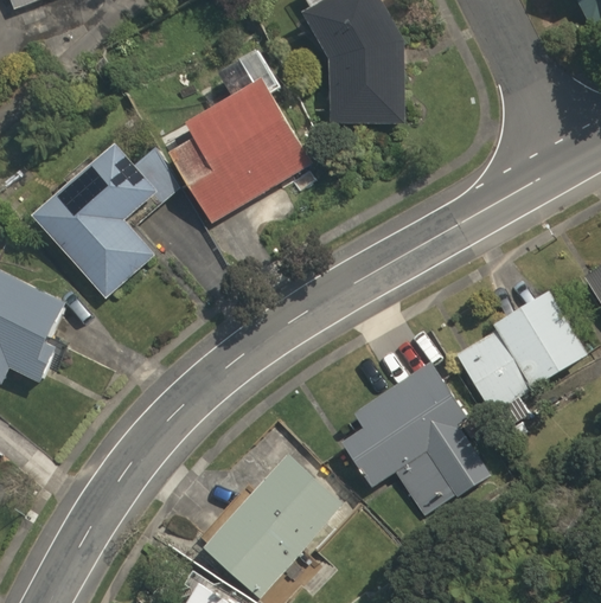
[(6,0),(11,11),(39,0),(6,0)]
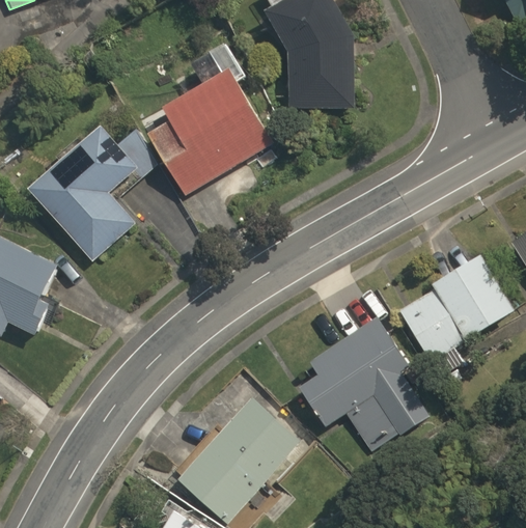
[(287,107),(353,108),(354,35),(334,0),(266,0),(270,7),(266,11),(287,52),(287,107)]
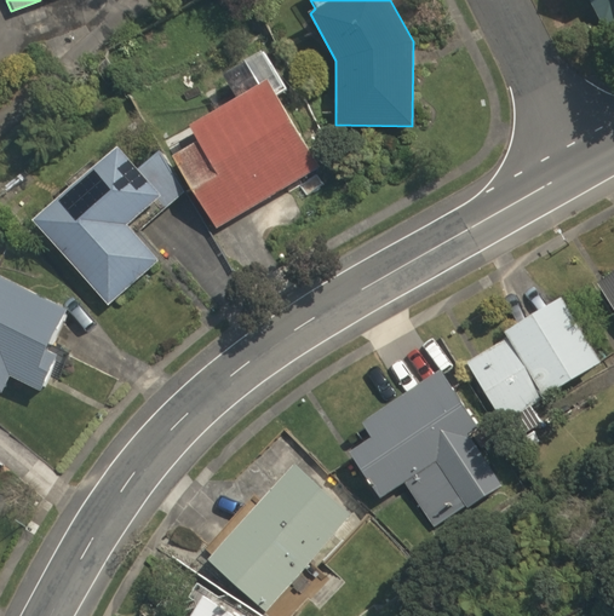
[(586,0),(601,28),(613,19),(613,0),(586,0)]
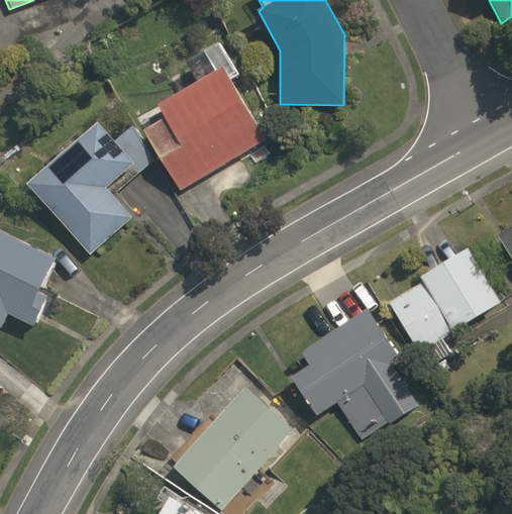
[(86,70),(94,66),(85,48),(77,53),(86,70)]
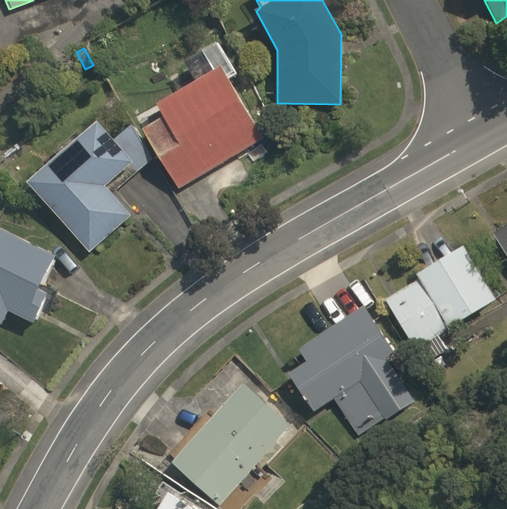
[(215,70),(205,52),(185,63),(195,81),(156,104),(164,117),(142,129),(175,187),(262,137),(221,66),(215,70)]
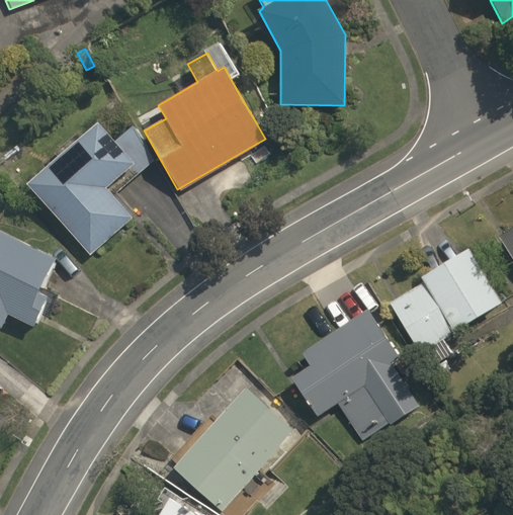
[(109,113),(119,105),(112,97),(103,105),(109,113)]
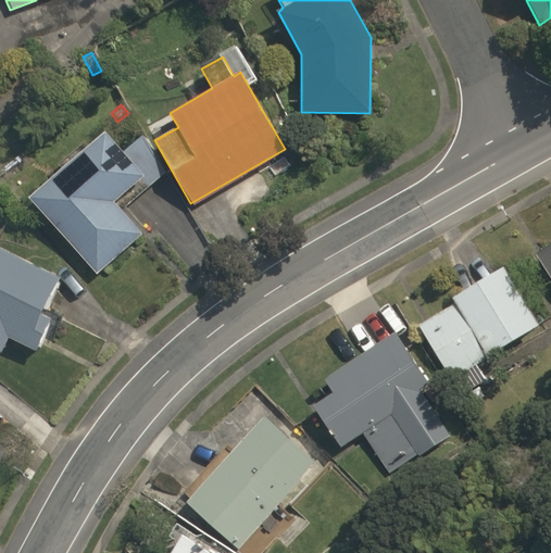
[(124,151),(109,134),(32,200),(94,273),(140,233),(120,209),(162,173),(141,135),(136,140),(124,151)]
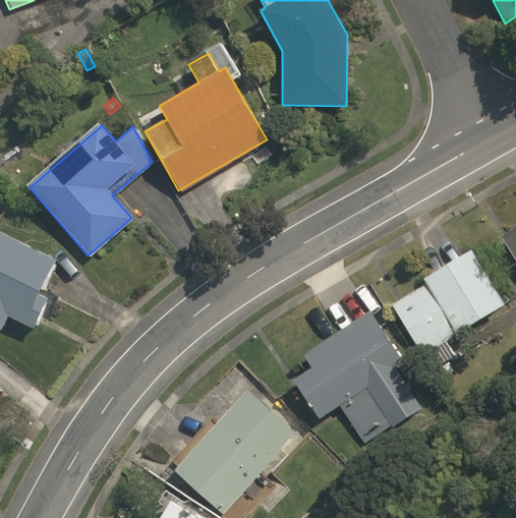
[(515,227),(500,237),(515,264),(515,227)]
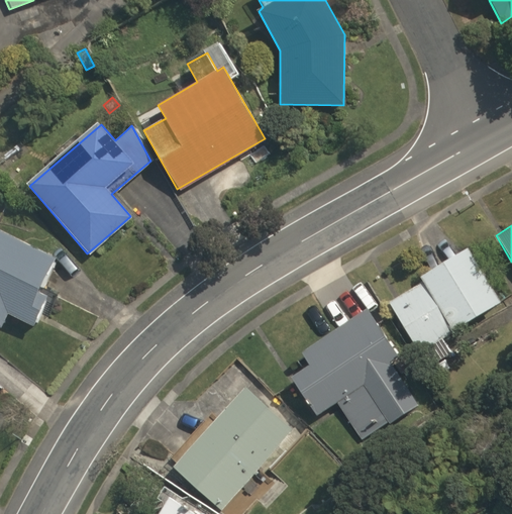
[(0,326),(1,327),(8,313),(34,326),(49,295),(41,291),(58,258),(0,228),(0,326)]
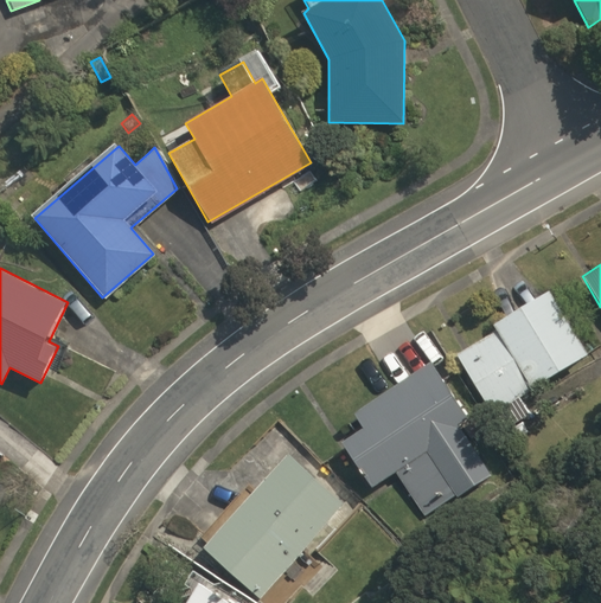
[(526,412),(517,396),(586,355),(549,293),(492,326),(494,331),(455,353),(488,411),(492,410),(502,427),(526,412)]
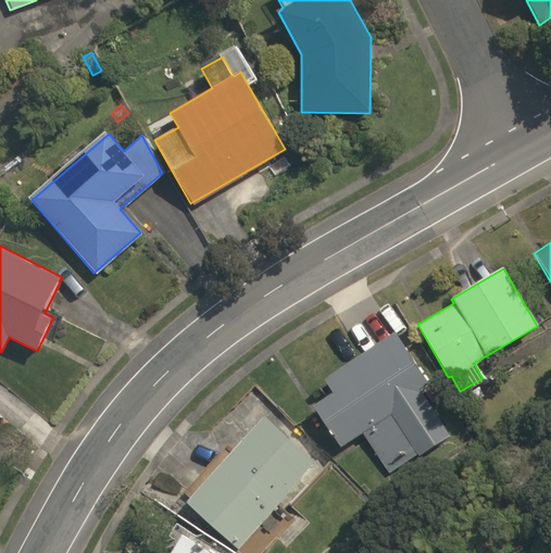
[(361,431),(388,474),(450,434),(421,389),(428,384),(395,331),(323,378),(332,391),(313,404),(340,445),(361,431)]
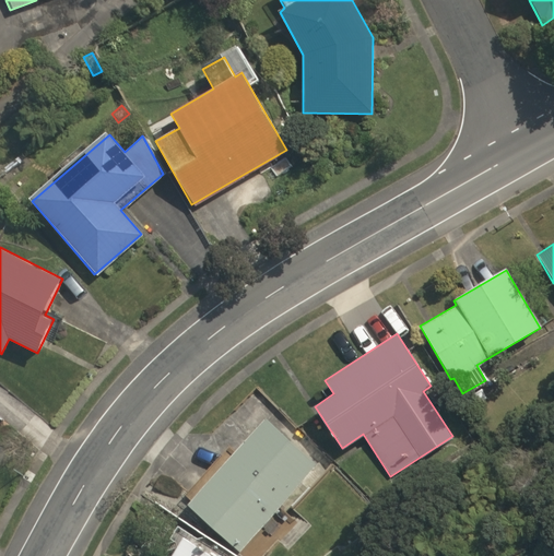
[(281,413),(191,498),(238,546),(327,462),(281,413)]
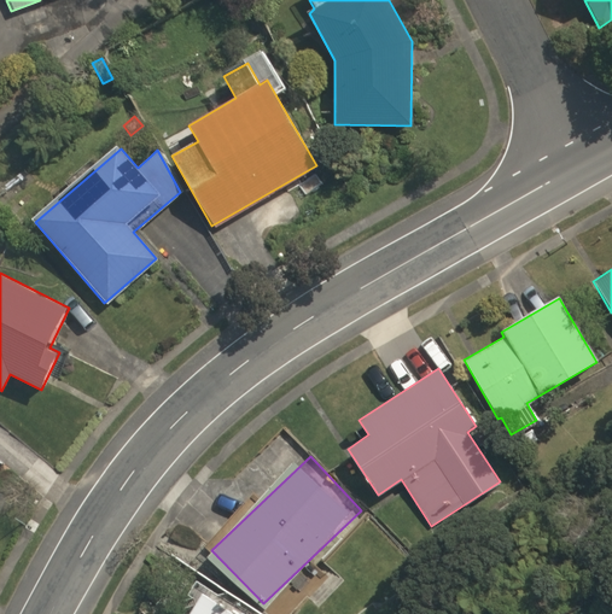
[(246,613),(209,590),(193,613),(246,613)]
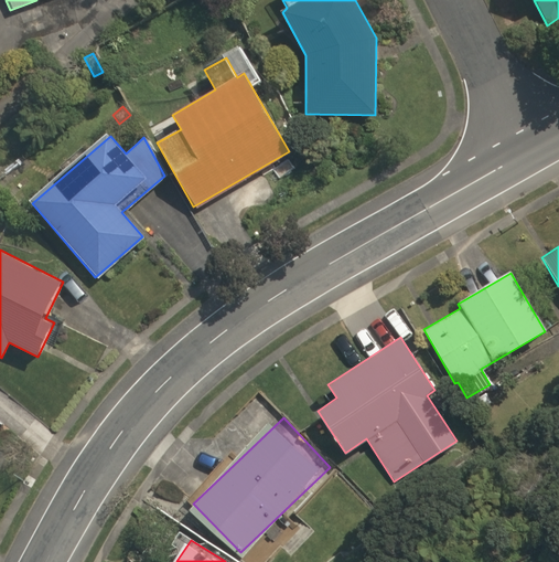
All buildings are outlined.
